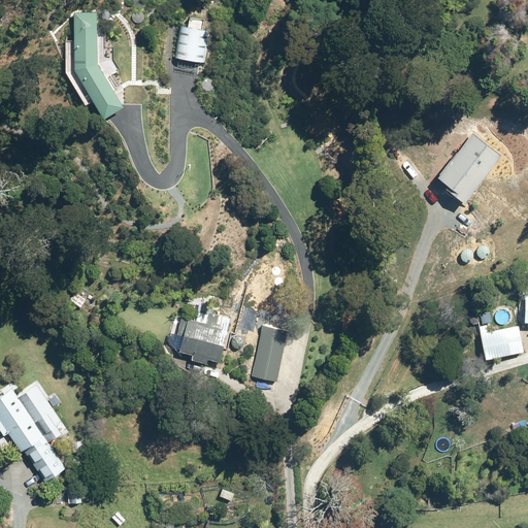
[(74,67),(103,117),(124,104),(97,61),(97,10),(75,10),(74,67)]
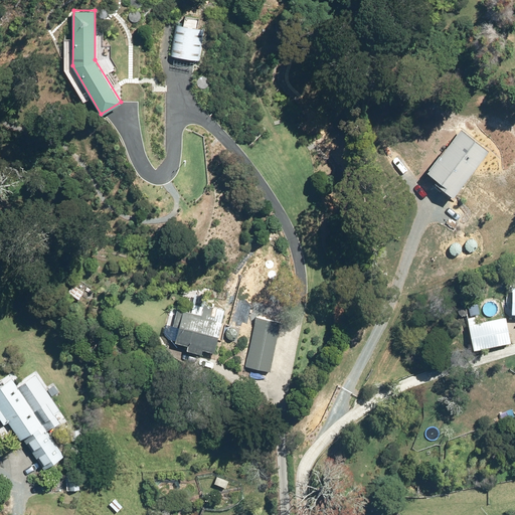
[(184,25),(179,55),(197,58),(202,28),(184,25)]
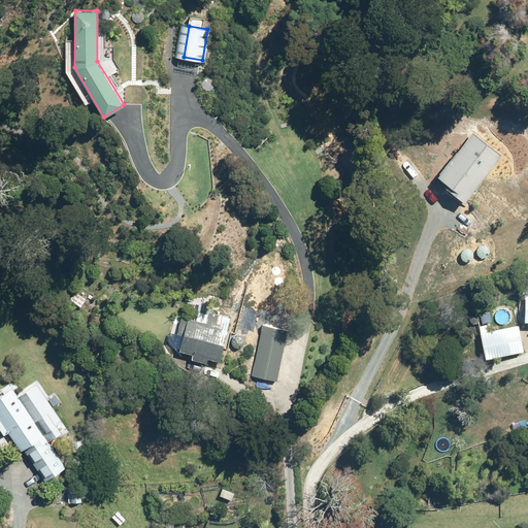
[(110,62),(107,65),(108,69),(112,70),(116,67),(114,63),(110,62)]
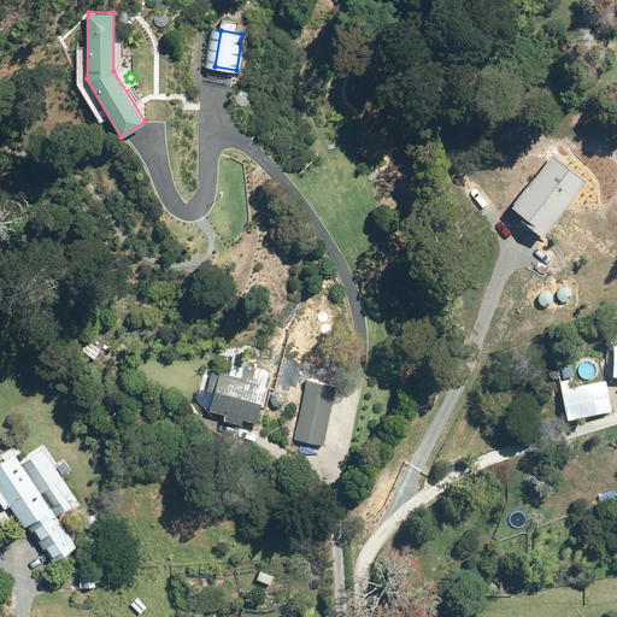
[(87,341),(81,348),(95,357),(100,350),(87,341)]
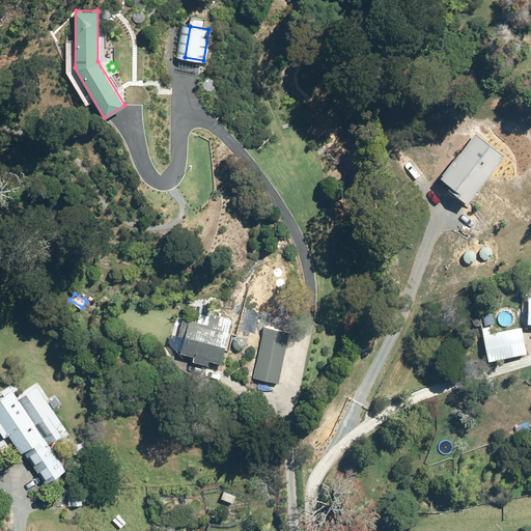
[(182,318),(182,316),(175,315),(168,346),(182,350),(180,352),(194,355),(193,361),(208,364),(210,359),(221,362),(231,317),(200,310),(198,320),(190,318),(189,319),(182,318)]
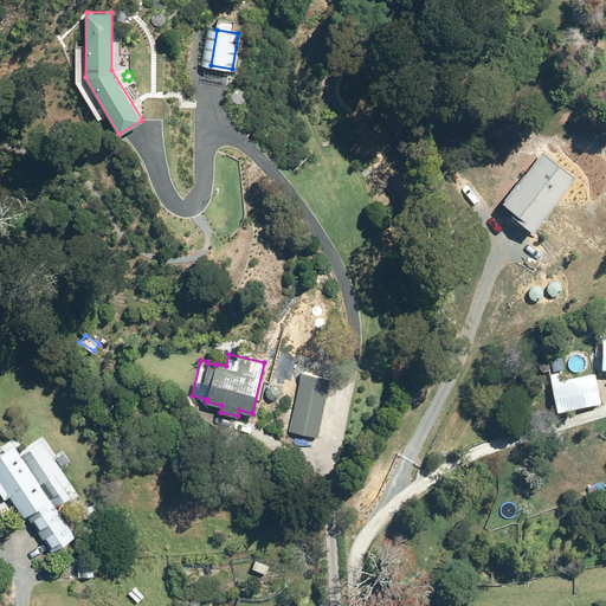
[(302,372),(287,446),(302,450),(304,433),(317,436),(330,378),(302,372)]
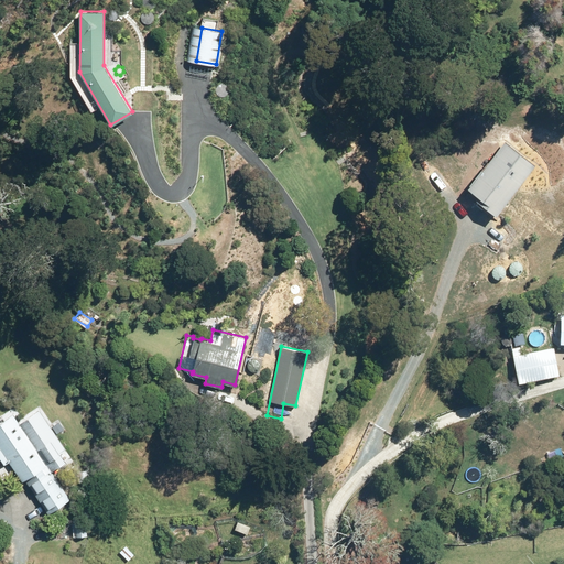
[(518,348),(511,349),(517,383),(557,376),(553,349),(519,356),(518,348)]
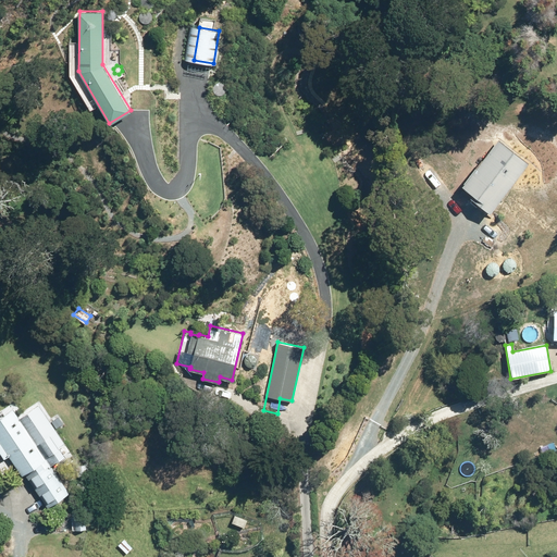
[(0,417),(0,452),(3,458),(9,455),(22,474),(25,472),(48,507),(70,493),(50,463),(64,455),(60,447),(65,443),(56,429),(62,424),(58,418),(51,422),(38,404),(19,417),(13,408),(0,417)]
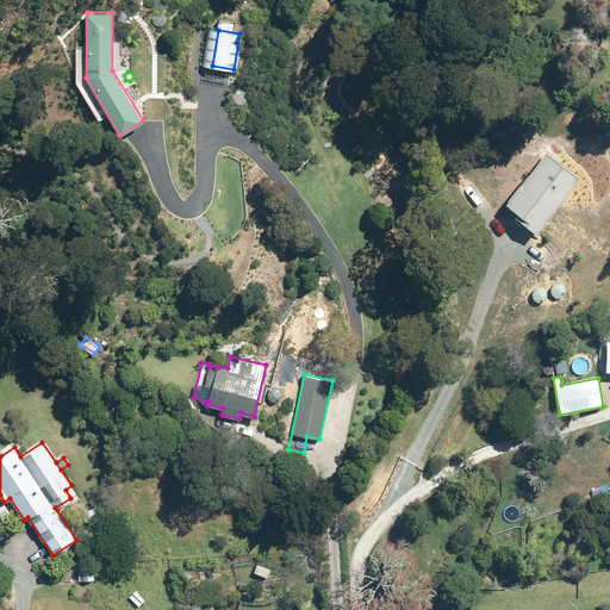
[(83,510),(86,521),(98,520),(95,509),(83,510)]
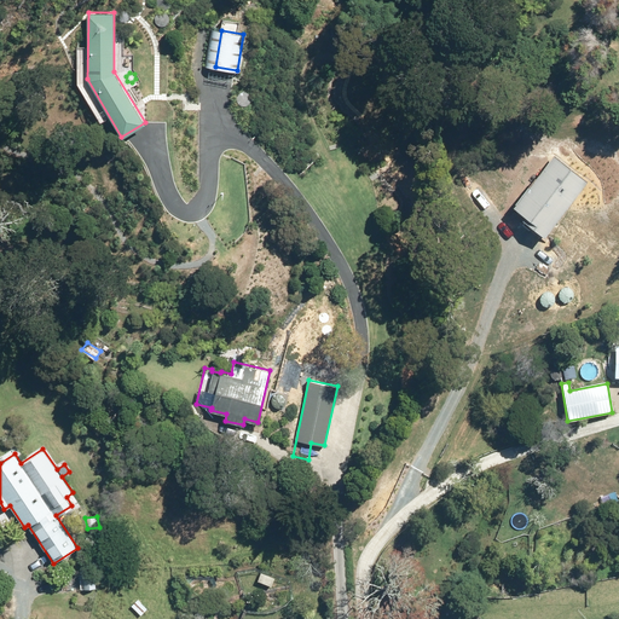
[(96,571),(84,572),(85,588),(96,586),(96,571)]
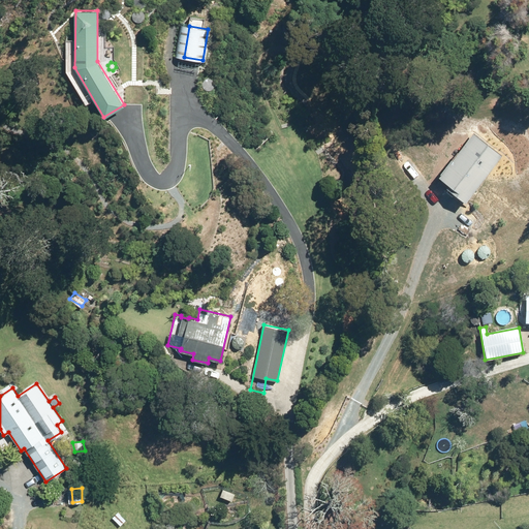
[(118,511),(112,517),(121,525),(126,520),(118,511)]
